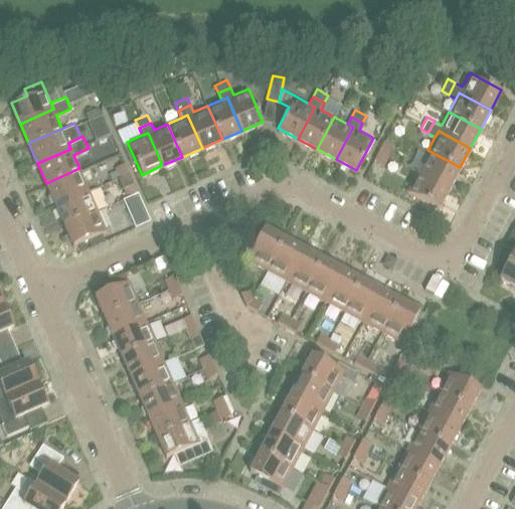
[(379,149),(388,153),(393,145),(384,140),(379,149)]
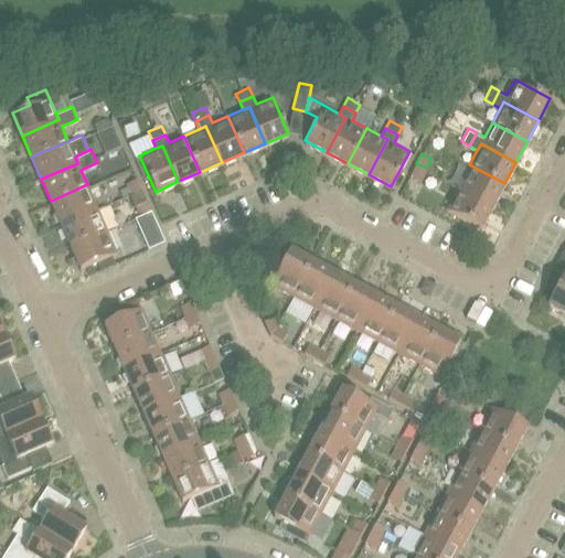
[(420,178),(426,168),(416,163),(412,173),(420,178)]
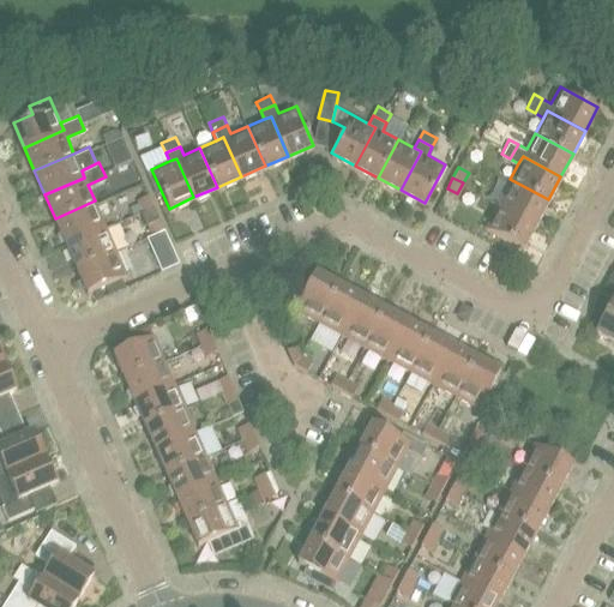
[(536,222),(548,199),(510,179),(498,202),(536,222)]
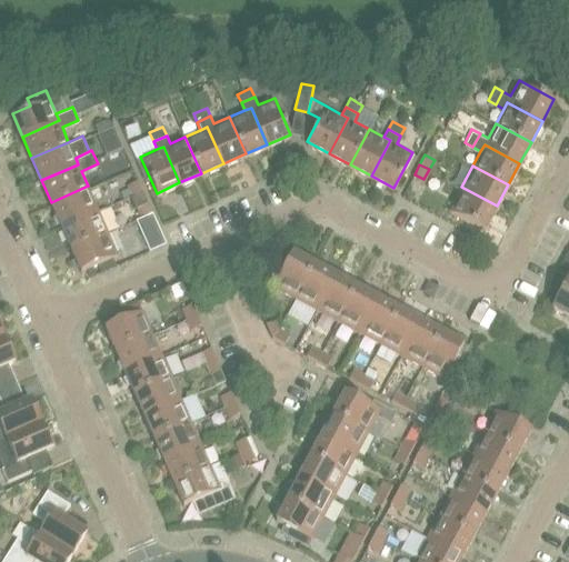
[(132,194),(142,190),(138,179),(128,183),(131,190),(132,194)]
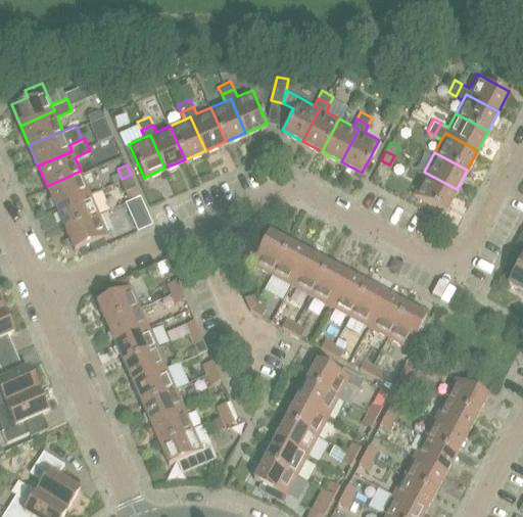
[(117,169),(109,172),(112,178),(121,175),(117,169)]
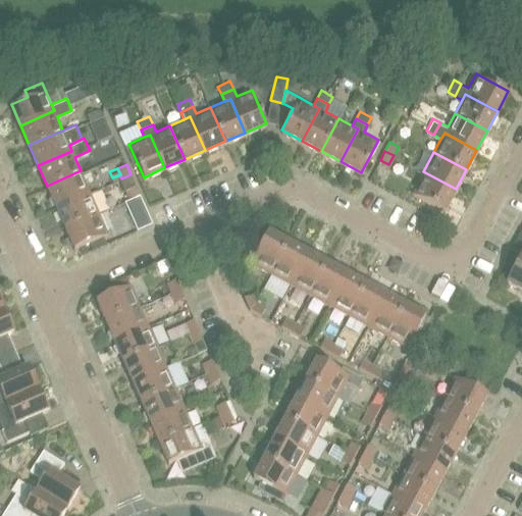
[(55,206),(89,191),(81,170),(47,186),(55,206)]
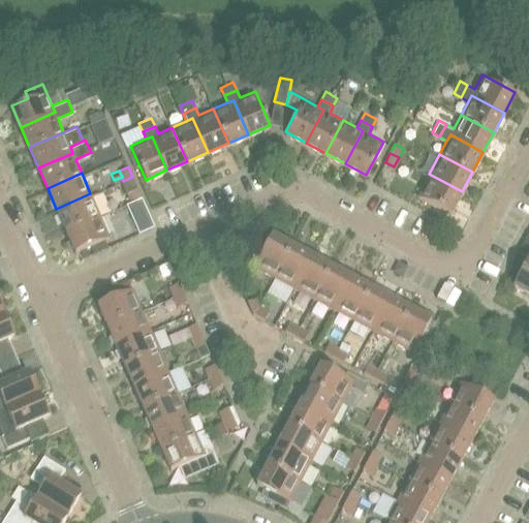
[(450,212),(462,191),(429,174),(417,194),(450,212)]
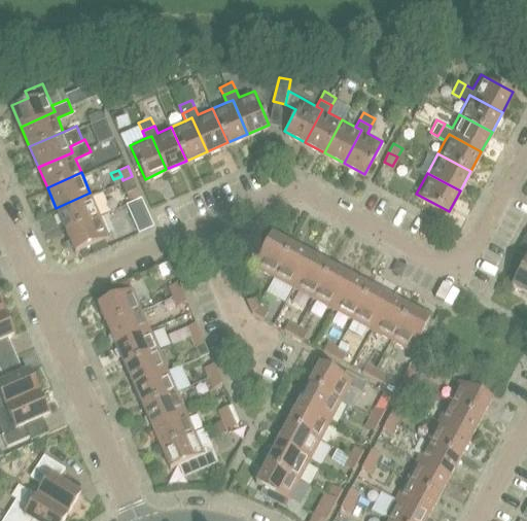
[(132,176),(123,180),(119,181),(123,186),(135,181),(132,176)]
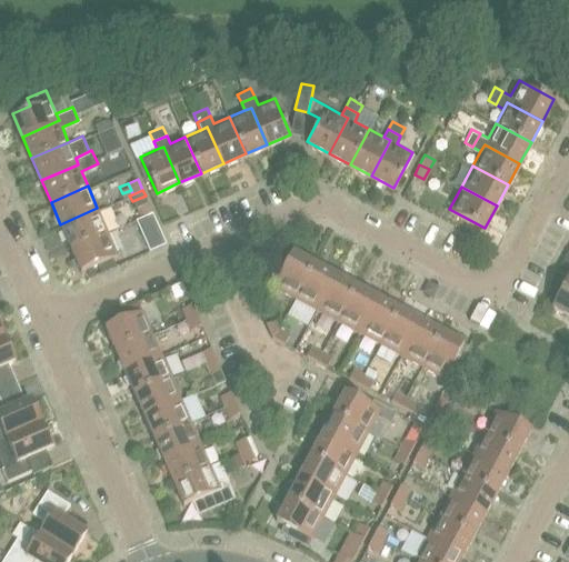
[(138,206),(148,201),(146,196),(132,201),(135,207),(138,206)]
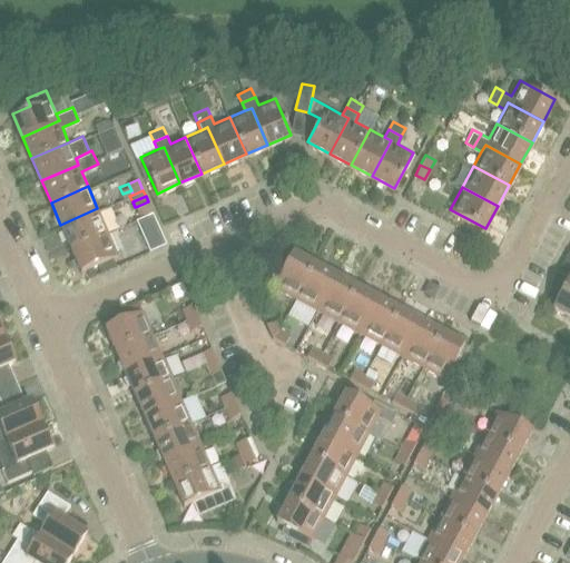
[(141,215),(151,210),(148,201),(138,206),(141,215)]
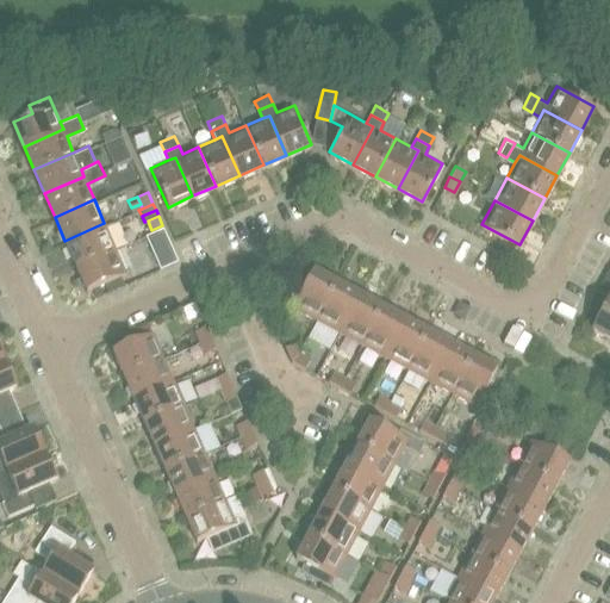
[(75,263),(114,247),(104,223),(64,241),(75,263)]
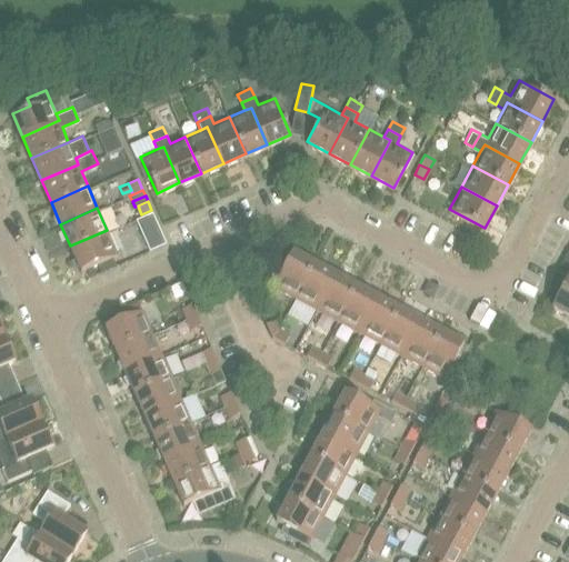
[(151,210),(141,214),(137,217),(147,240),(162,233),(151,210)]
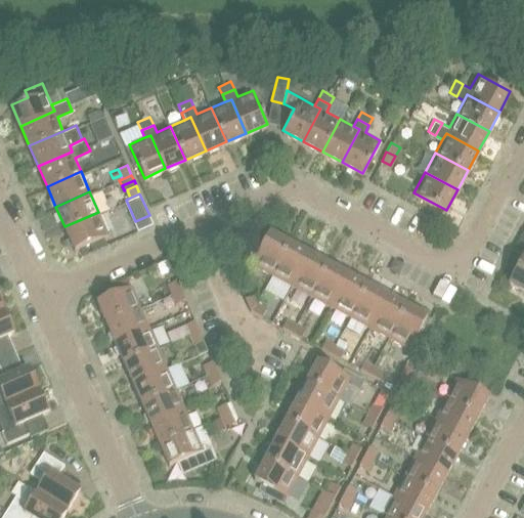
[(98,212),(64,226),(74,248),(107,233),(98,212)]
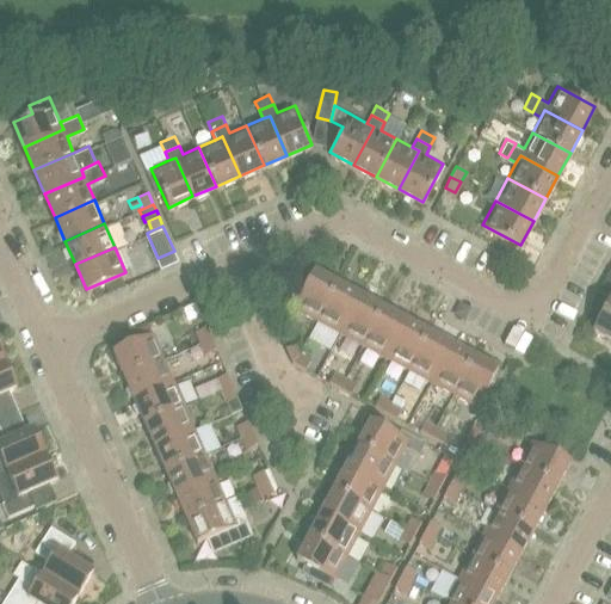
[(316,318),(337,279),(313,267),(292,304),(316,318)]
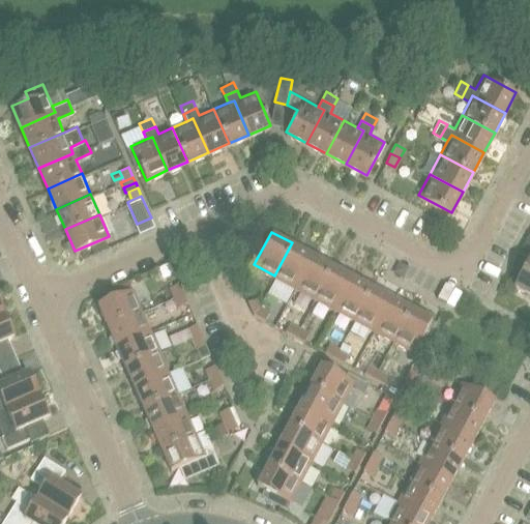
[(294,286),(312,253),(292,242),(274,275),(294,286)]
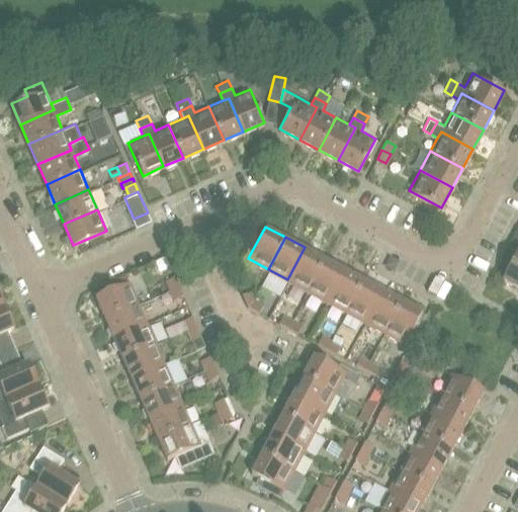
[(307,290),(324,258),(305,247),(287,279),(307,290)]
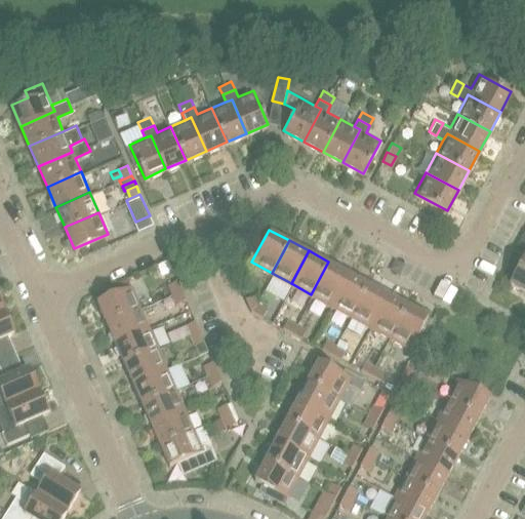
[(524,251),(509,281),(524,289),(524,251)]
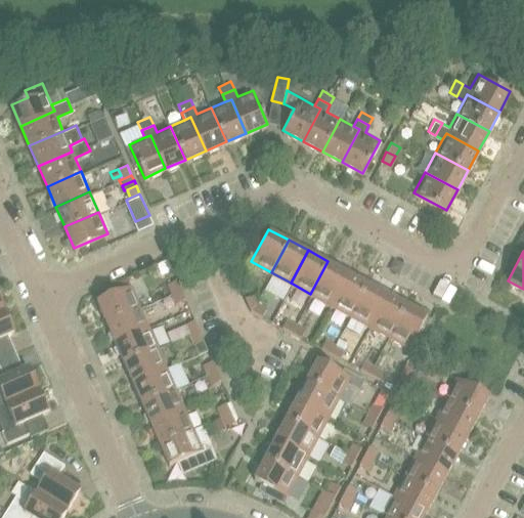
[(330,304),(347,271),(328,261),(310,294),(330,304)]
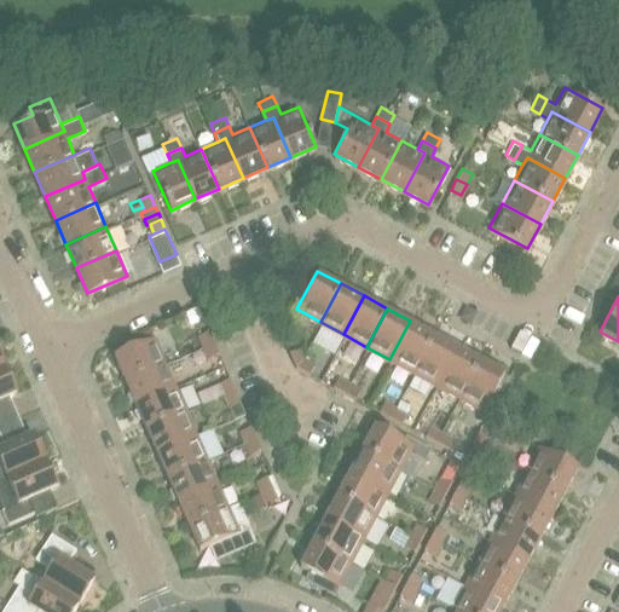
[(412,371),(434,333),(410,321),(389,359),(412,371)]
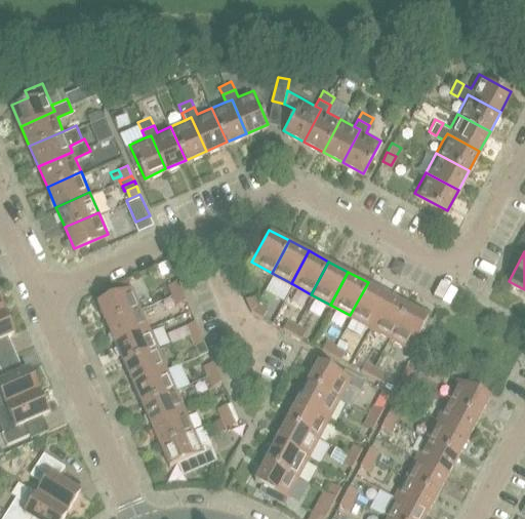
[(96,300),(106,321),(139,306),(126,275),(113,281),(117,290),(96,300)]
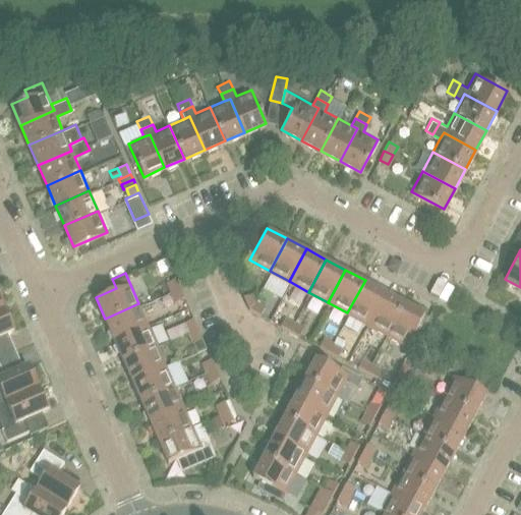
[(171,289),(179,285),(175,276),(166,280),(171,289)]
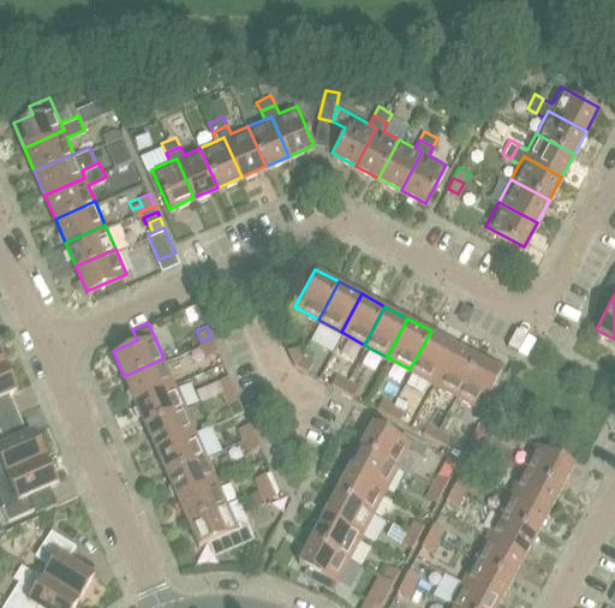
[(434,381),(454,343),(431,331),(410,369),(434,381)]
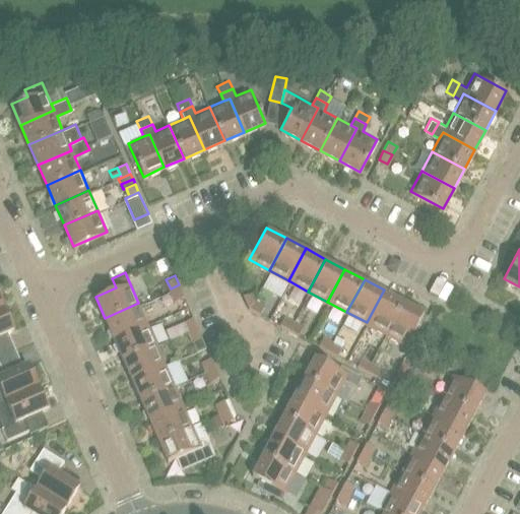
[(175,299),(184,295),(179,284),(171,288),(175,299)]
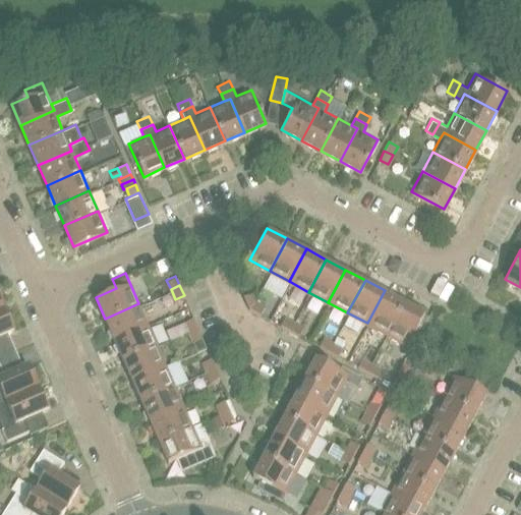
[(248,306),(256,299),(252,290),(243,294),(248,306)]
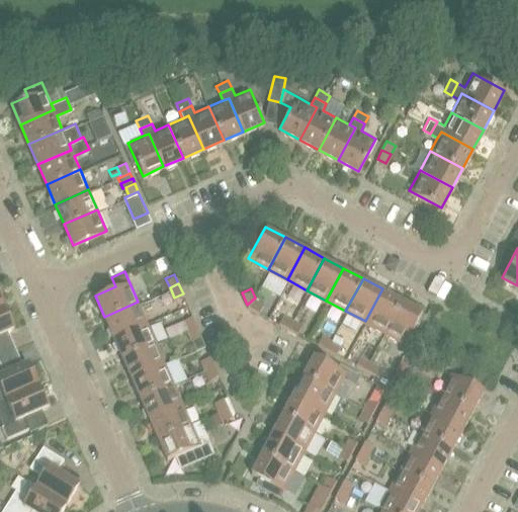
[(384,331),(402,300),(382,288),(365,321),(384,331)]
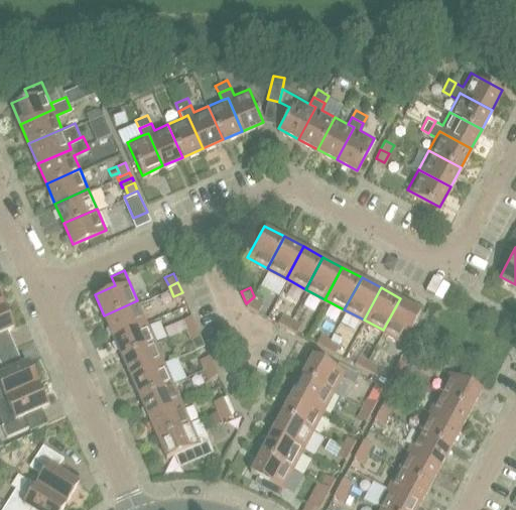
[(246,303),(257,309),(262,301),(254,296),(246,303)]
